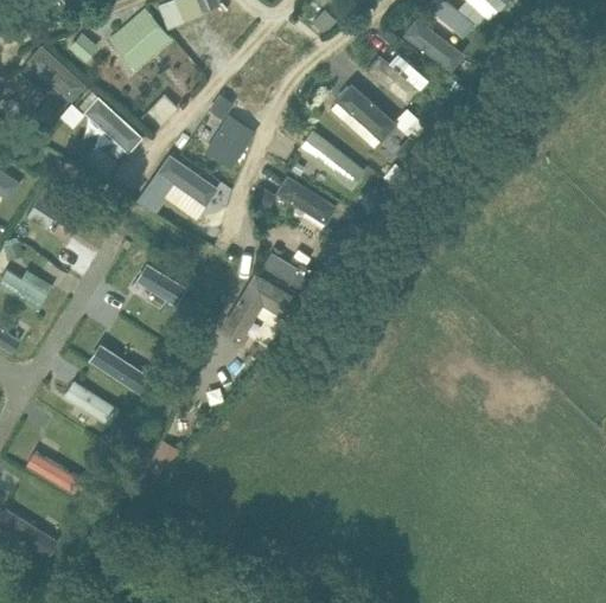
[(215,0),(173,0),(158,7),(167,29),(218,6),(215,0)]
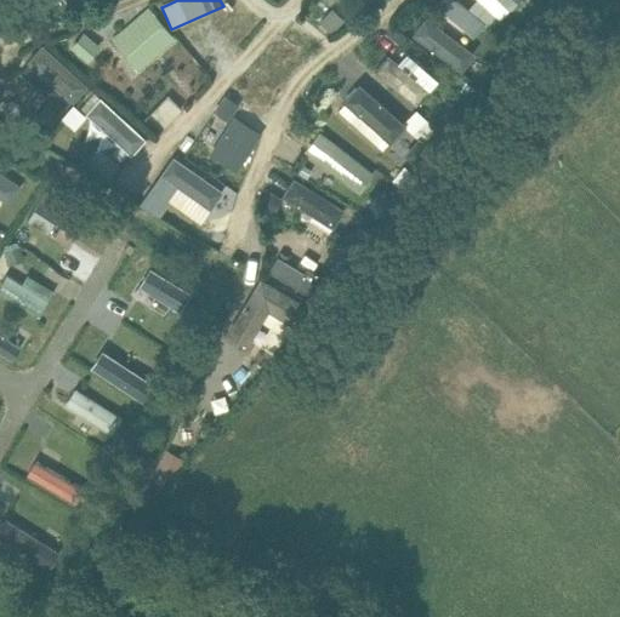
[(476,0),(499,21),(516,0),(476,0)]
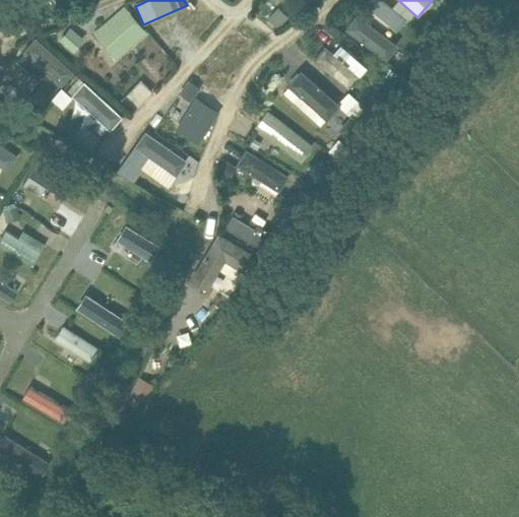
[(381,1),(371,12),(394,31),(403,20),(381,1)]
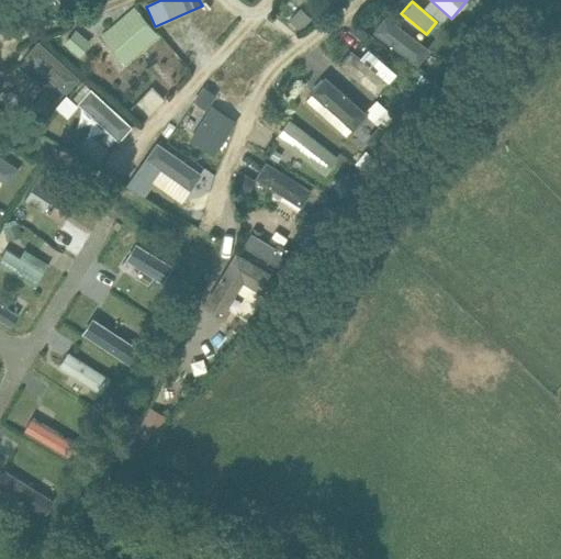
[(134,9),(100,38),(124,67),(158,37),(134,9)]
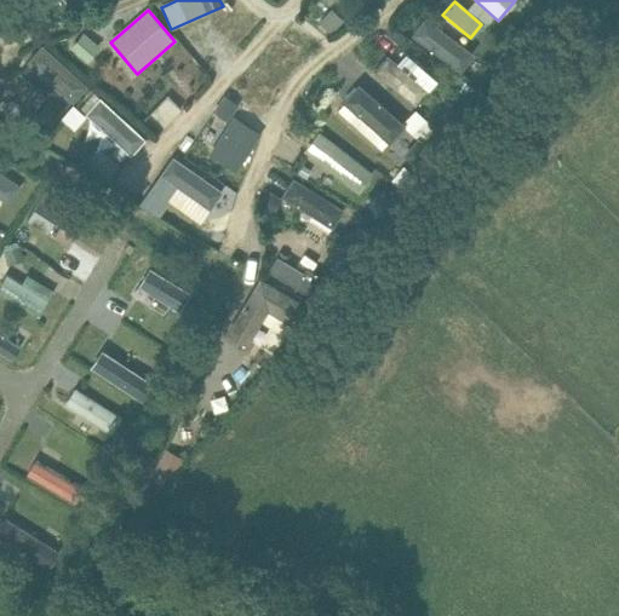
[(332,10),(320,23),(330,33),(342,19),(332,10)]
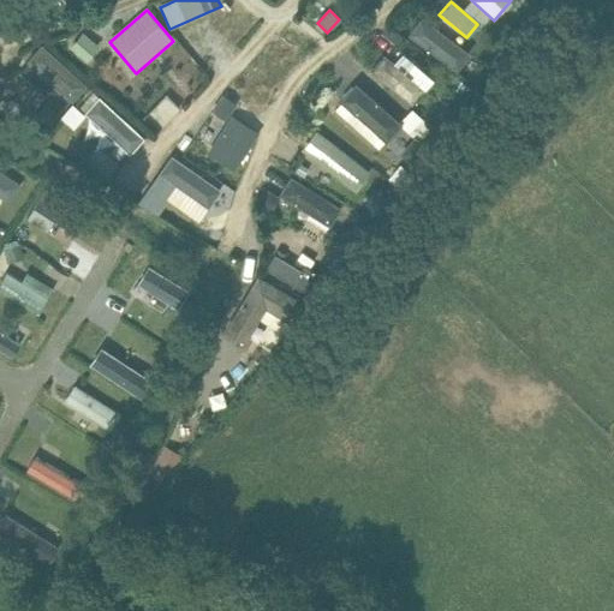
[(421,19),(407,37),(455,73),(469,55),(421,19)]
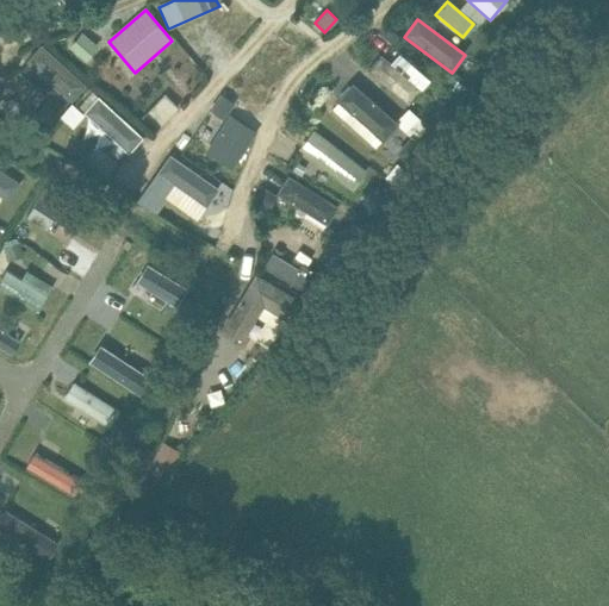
[(69,50),(86,64),(99,49),(82,36),(69,50)]
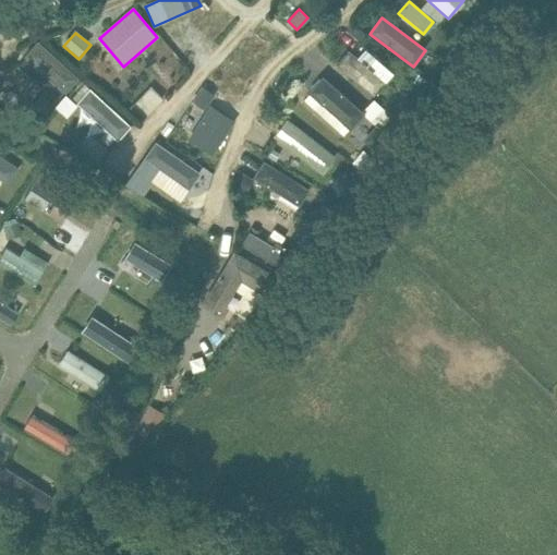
[(24,58),(64,94),(77,80),(37,44),(24,58)]
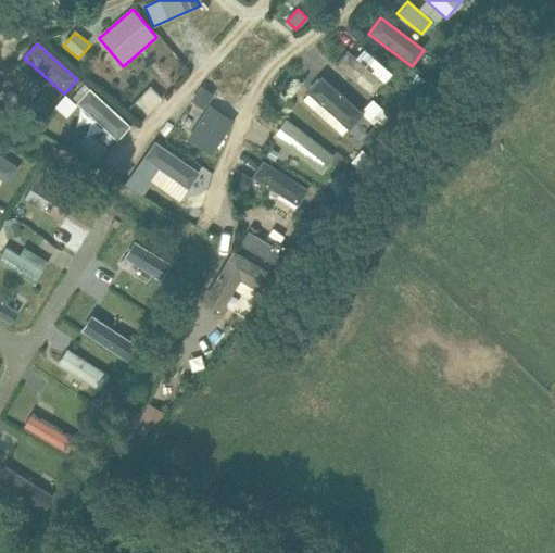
[(463,59),(450,49),(441,60),(454,70),(463,59)]
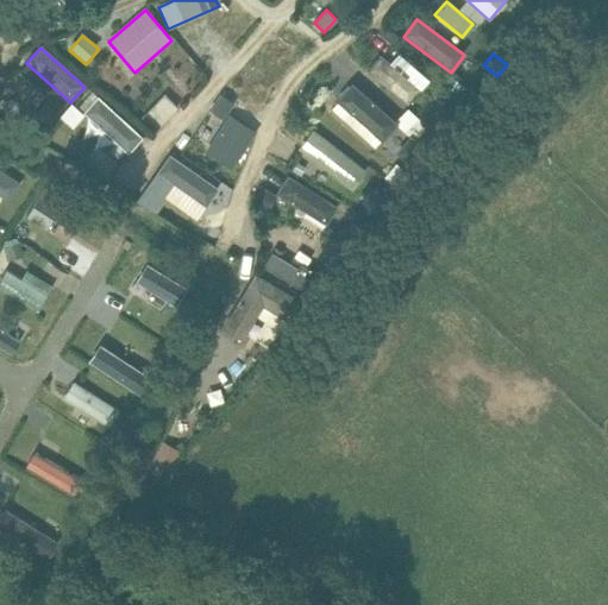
[(387,62),(374,76),(407,105),(420,92),(387,62)]
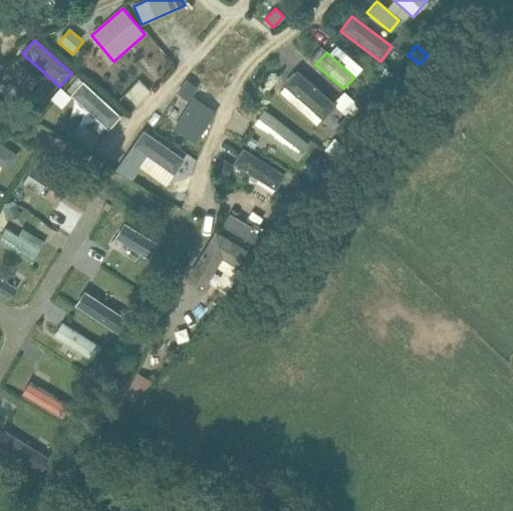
[(297,71),(283,86),(322,121),(336,105),(297,71)]
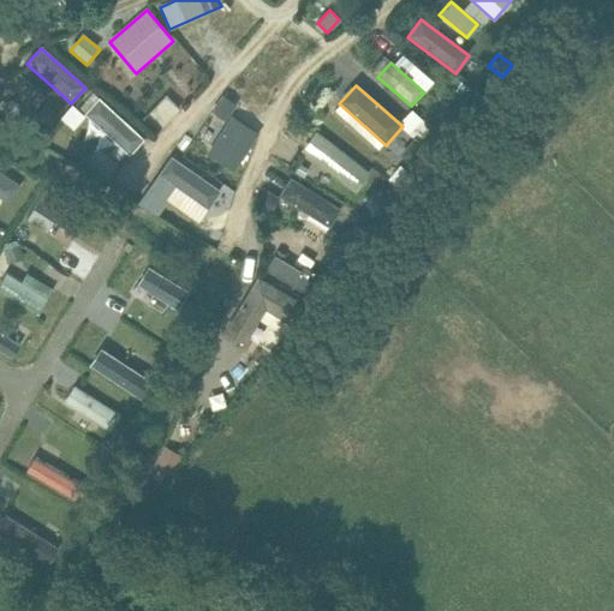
[(226,124),(231,118),(237,107),(224,97),(212,114),(226,124)]
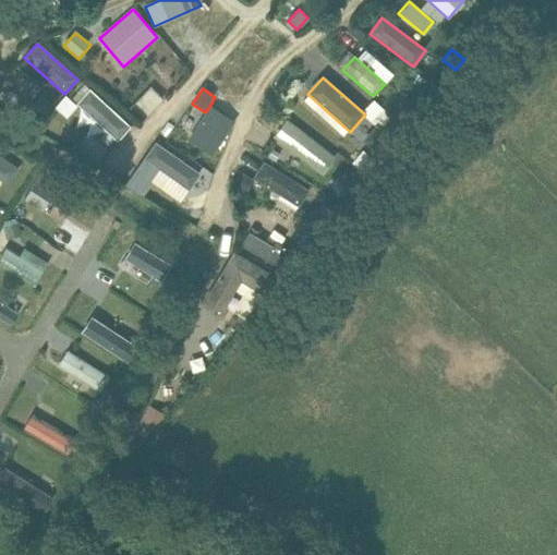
[(89,92),(77,105),(79,106),(117,141),(129,127),(89,92)]
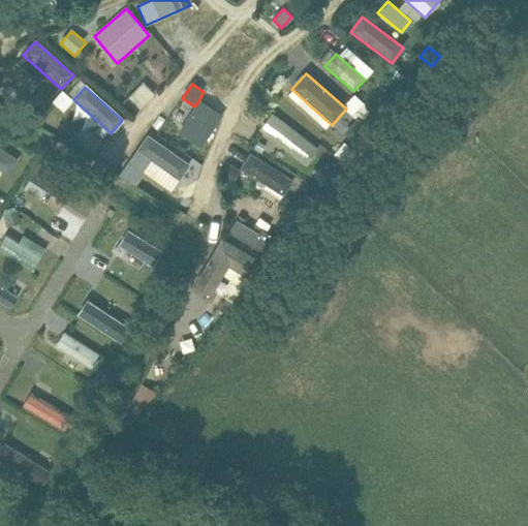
[(32,100),(43,110),(51,101),(39,91),(32,100)]
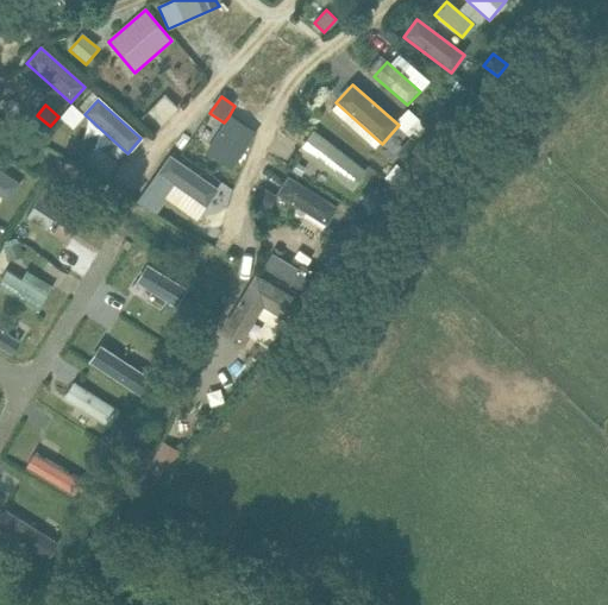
[(86,115),(85,114),(74,105),(61,119),(74,130),(86,115)]
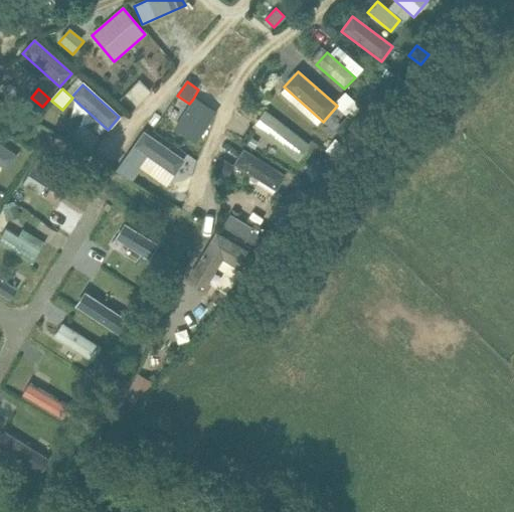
[(189,104),(173,130),(196,145),(216,114),(193,99),(189,104)]
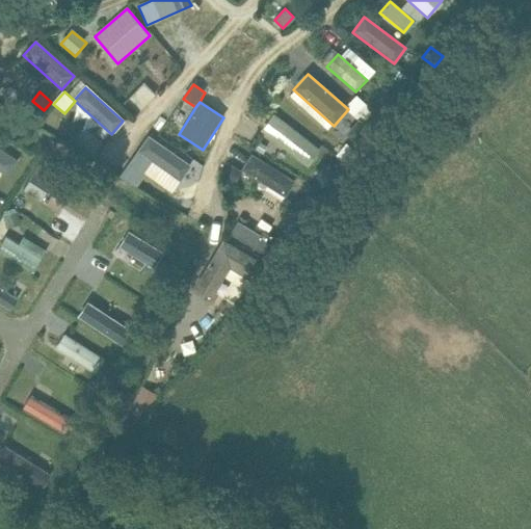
[(273,114),(261,132),(307,167),(320,151),(273,114)]
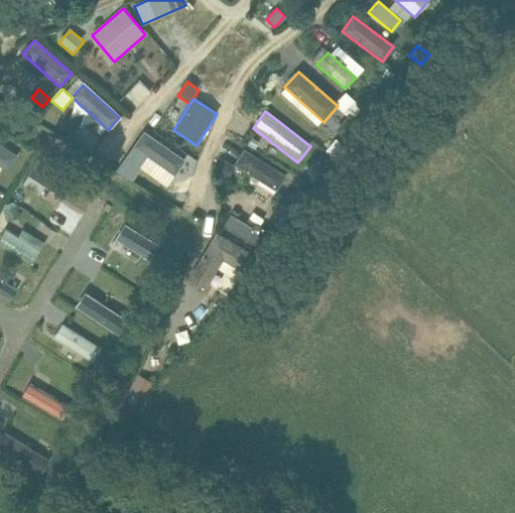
[(132,146),(123,158),(137,169),(138,168),(166,187),(184,161),(143,132),(133,147),(132,146)]
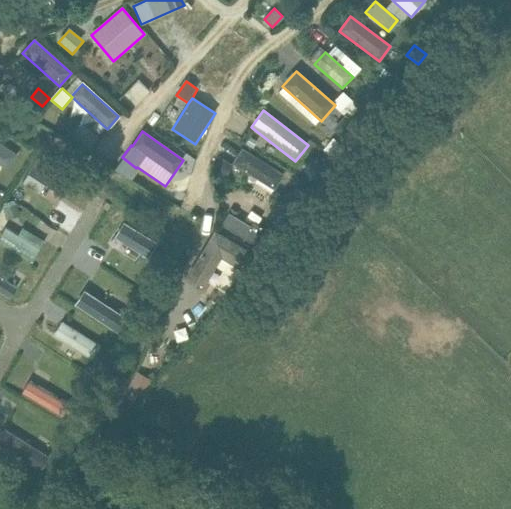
[(324,149),(335,159),(345,148),(334,138),(324,149)]
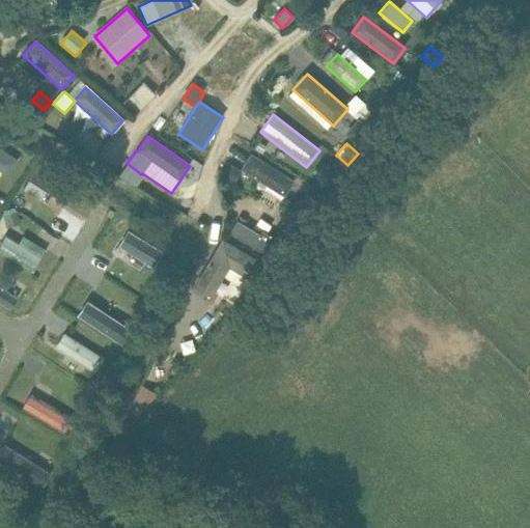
[(0,170),(8,175),(19,160),(0,147),(0,170)]
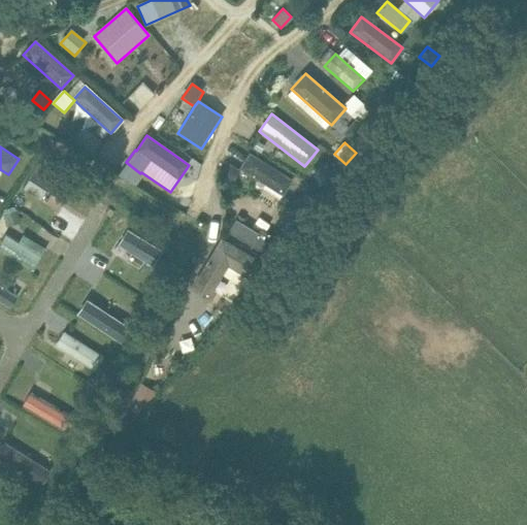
[(249,153),(239,168),(283,196),(292,181),(249,153)]
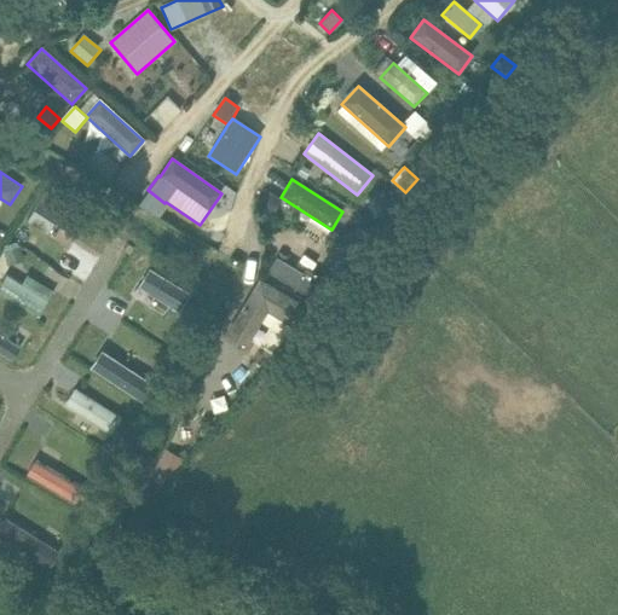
[(26,224),(51,237),(57,226),(78,237),(88,215),(42,192),(26,224)]
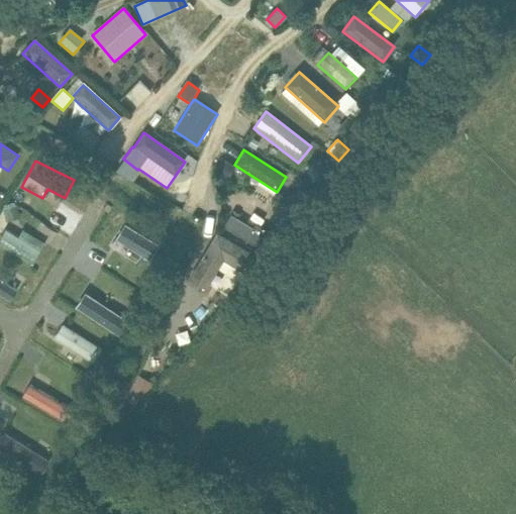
[(216,173),(225,184),(234,169),(223,162),(216,173)]
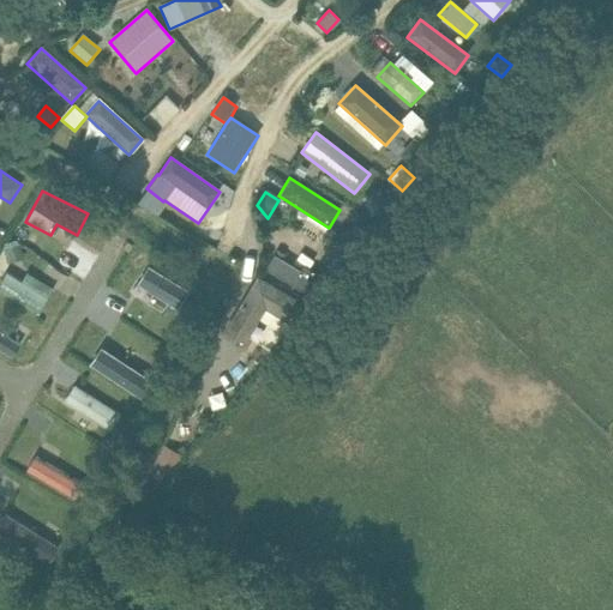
[(7,266),(24,263),(19,248),(4,253),(7,266)]
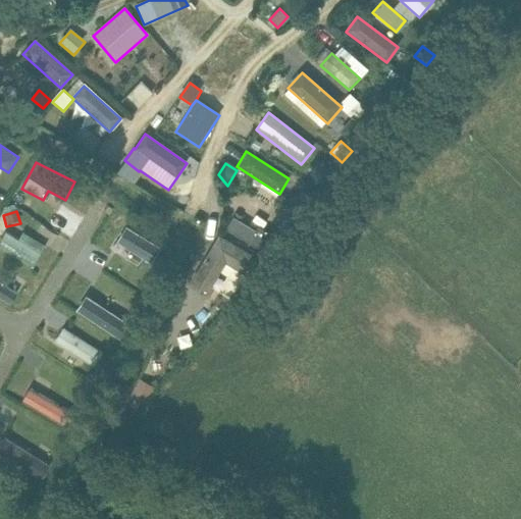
[(232,217),(226,229),(268,256),(276,243),(278,244),(285,231),(273,224),(268,234),(258,227),(256,231),(232,217)]
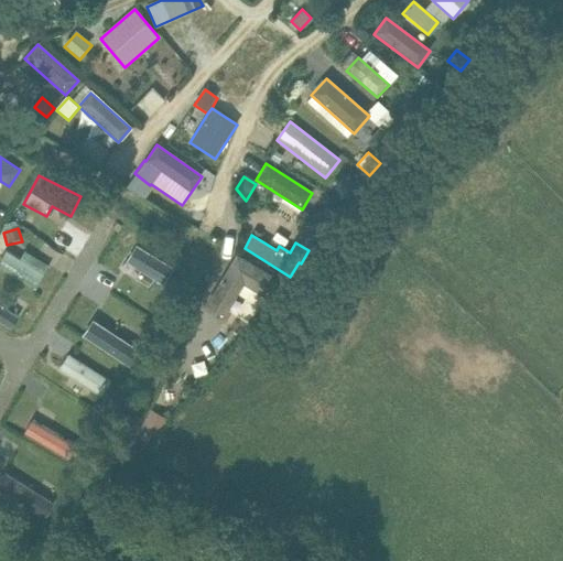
[(163,283),(173,268),(136,244),(126,259),(163,283)]
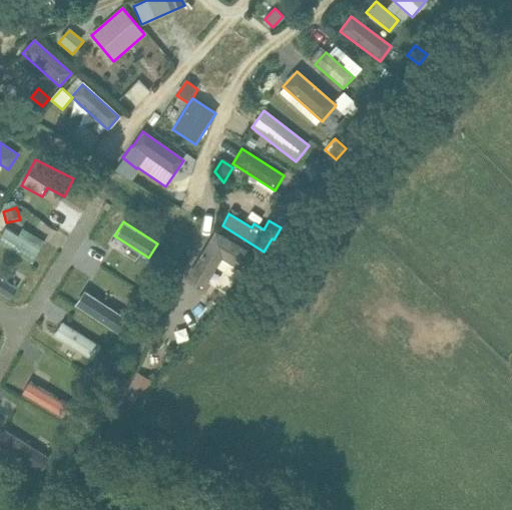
[(17,236),(4,227),(0,233),(0,242),(31,263),(44,241),(23,227),(17,236)]
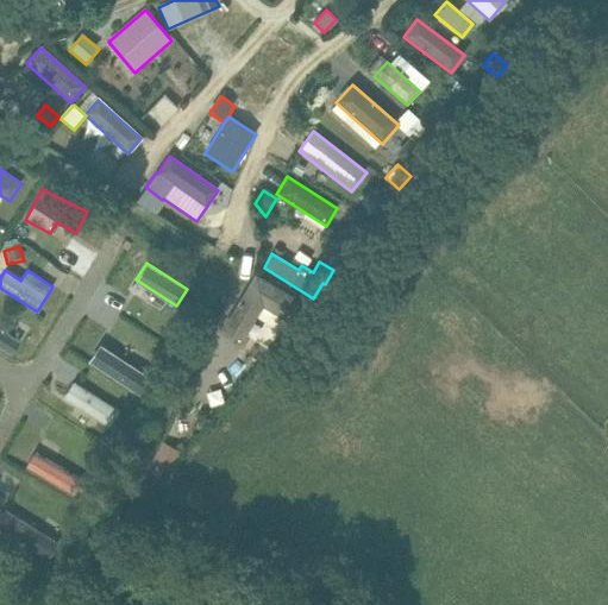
[(220,331),(242,344),(262,310),(295,331),(308,309),(254,276),(220,331)]
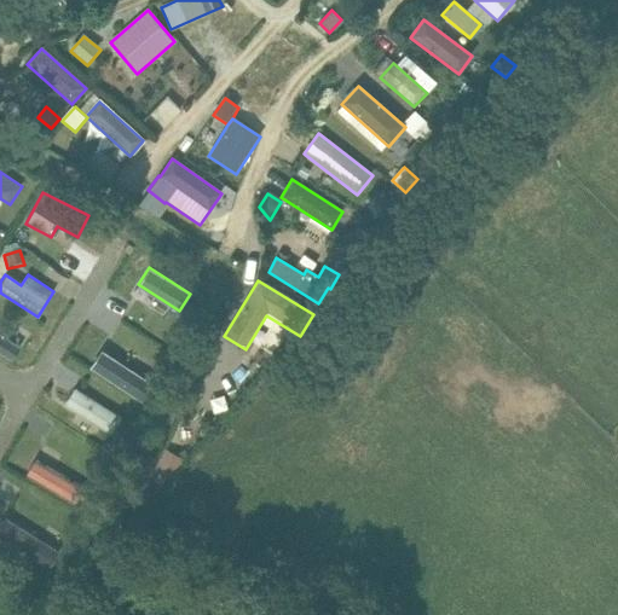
[(0,352),(13,358),(21,343),(0,332),(0,352)]
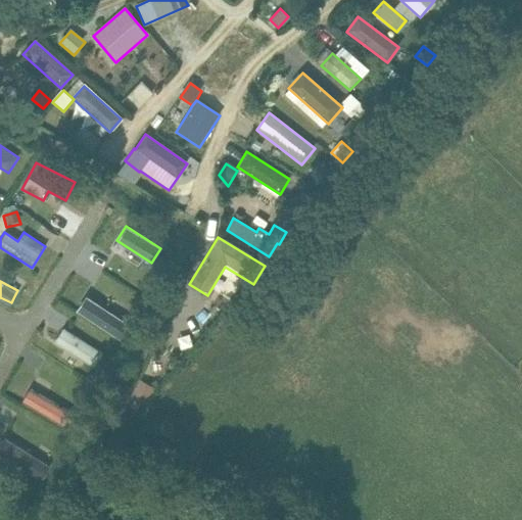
[(119,338),(129,324),(85,294),(76,309),(119,338)]
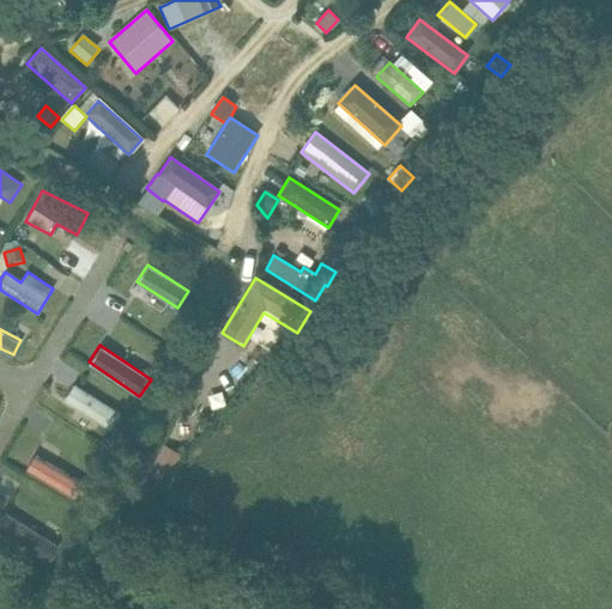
[(108,427),(117,412),(74,383),(64,400),(108,427)]
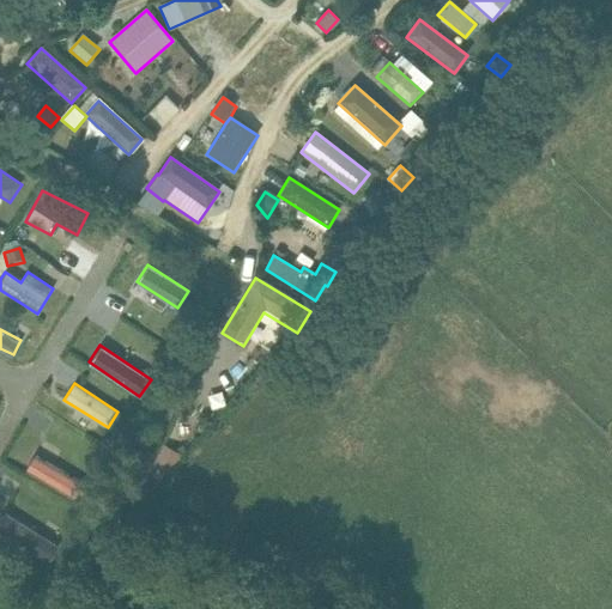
[(34,456),(25,472),(76,498),(84,482),(34,456)]
